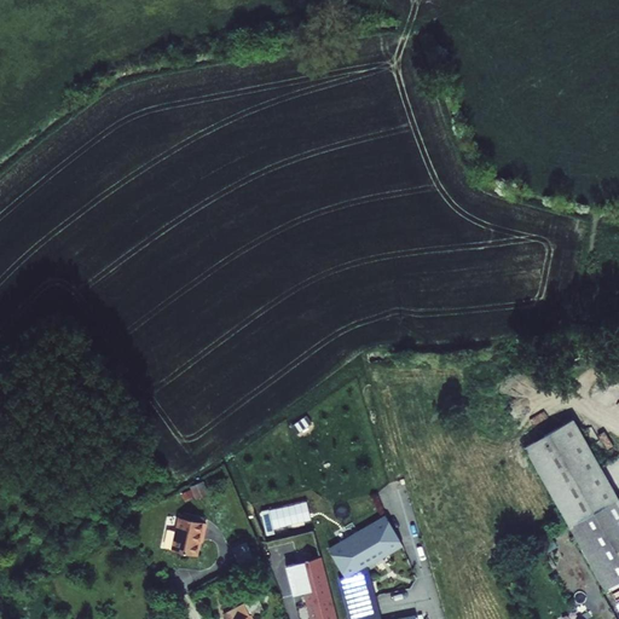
[(527,450),(608,593),(618,585),(618,499),(574,422),(527,450)]
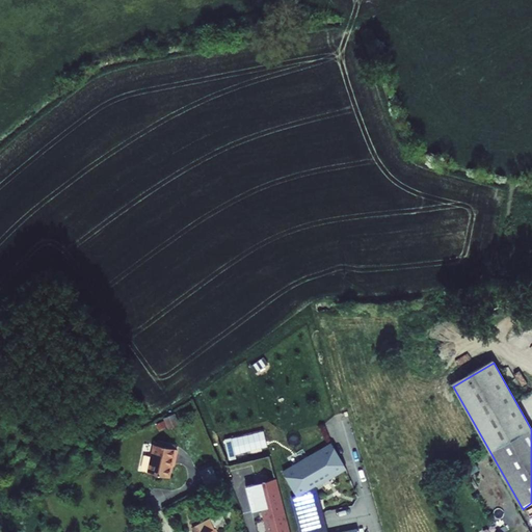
[(360,531),(357,527),(326,531),(319,482),(347,469),(335,441),(283,466),(295,494),(293,495),(298,531),(360,531)]
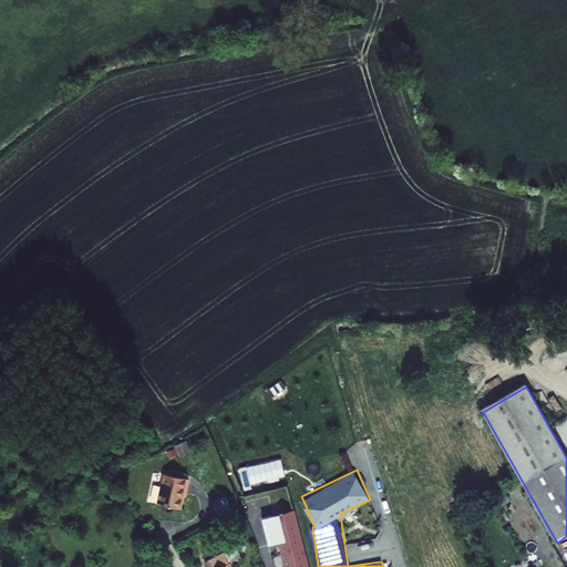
[(168,474),(162,504),(184,509),(188,487),(192,488),(193,480),(168,474)]
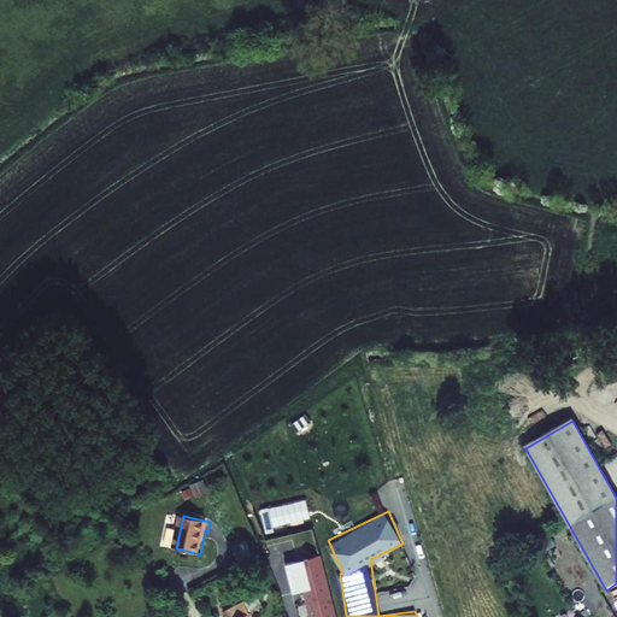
[(233,544),(239,558),(252,552),(246,538),(233,544)]
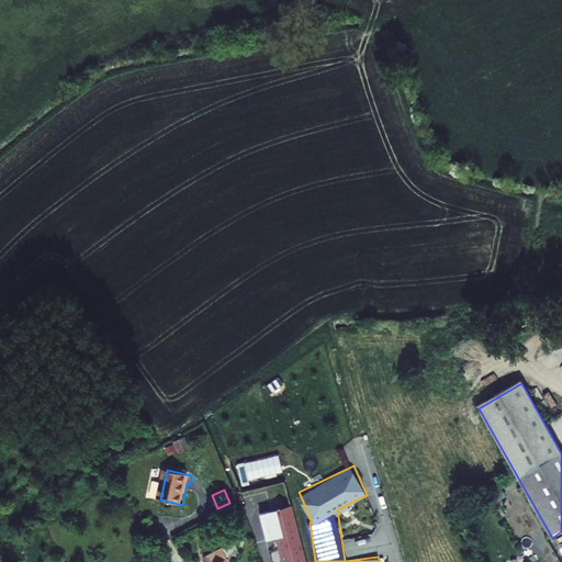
[(347,516),(357,510),(352,503),(343,508),(347,516)]
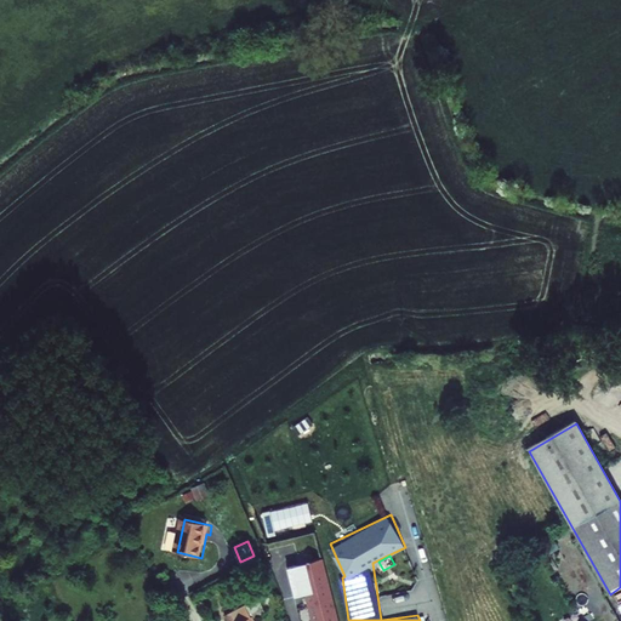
[(312,620),(334,620),(322,559),(286,567),(294,597),(306,594),(312,620)]
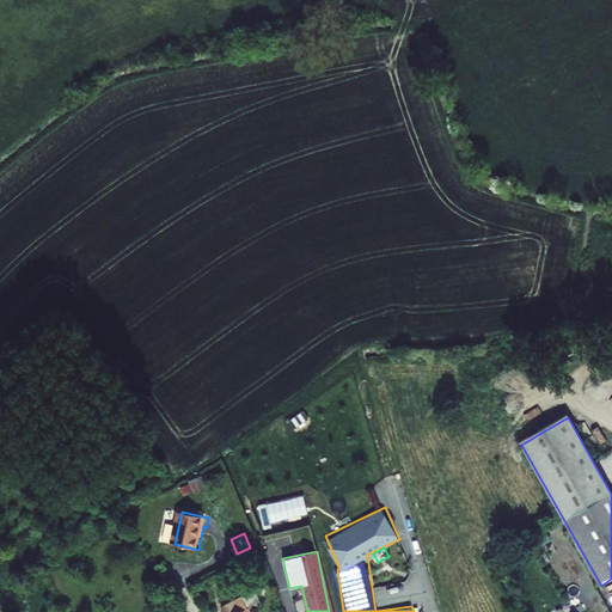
[(225,611),(224,611),(252,611),(243,591),(221,601),(226,611),(225,611)]
